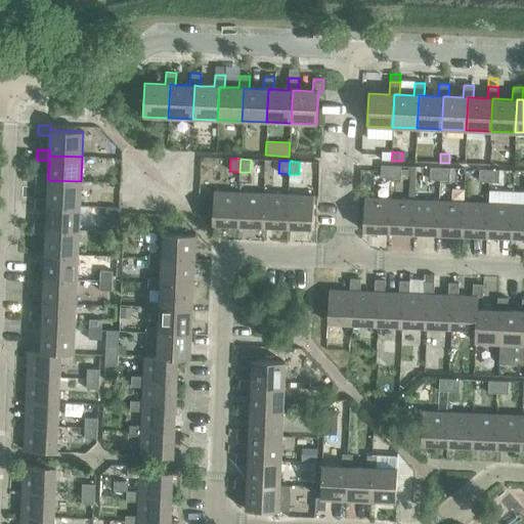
[(380,178),(390,178),(391,166),(381,165),(380,178)]
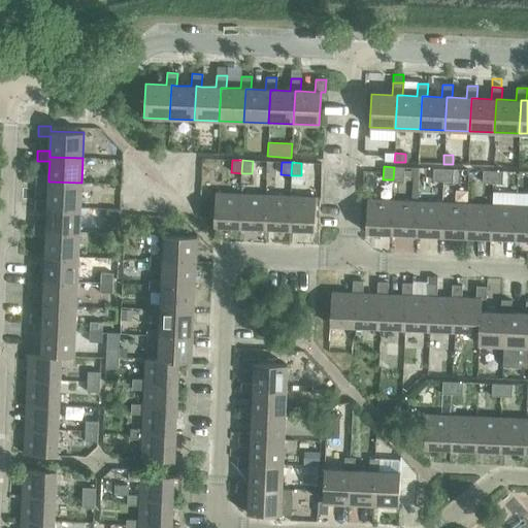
[(394,167),(393,179),(403,179),(403,167),(394,167)]
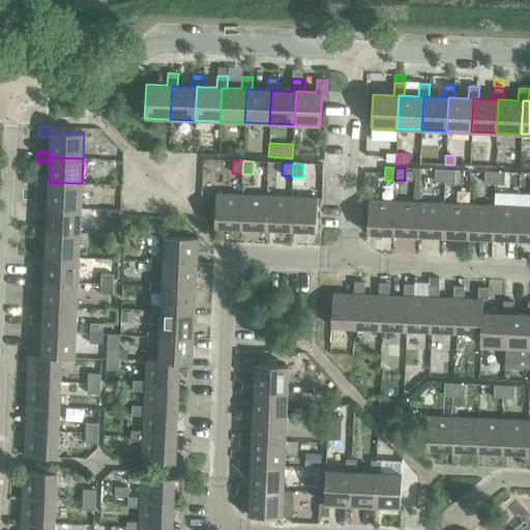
[(434,182),(444,182),(444,170),(435,169),(434,182)]
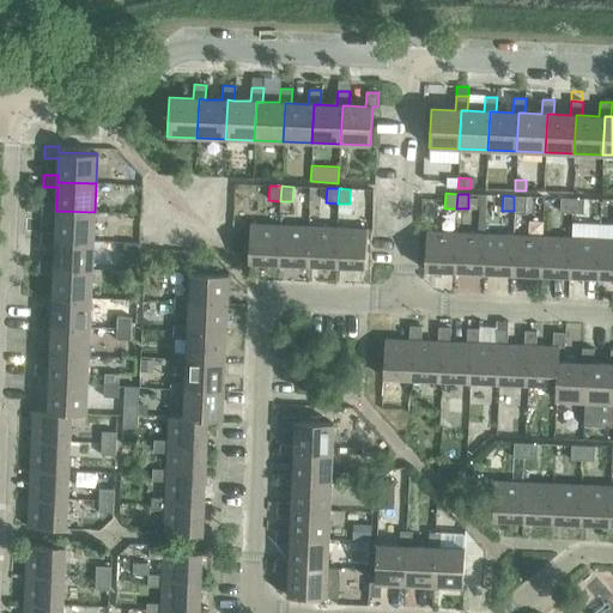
[(514,196),(514,211),(526,211),(526,196),(514,196)]
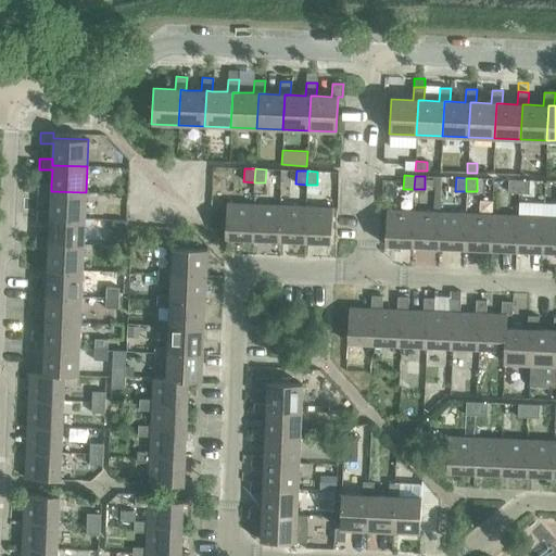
[(507,193),(518,193),(519,180),(508,179),(507,193)]
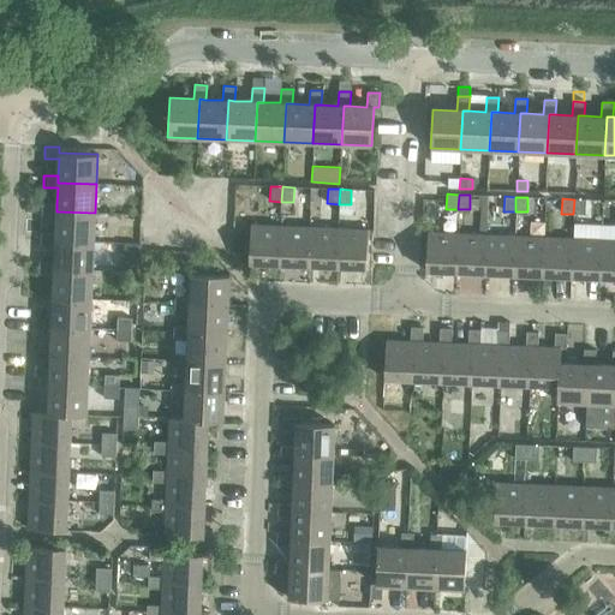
[(574,199),(573,214),(585,215),(585,199),(574,199)]
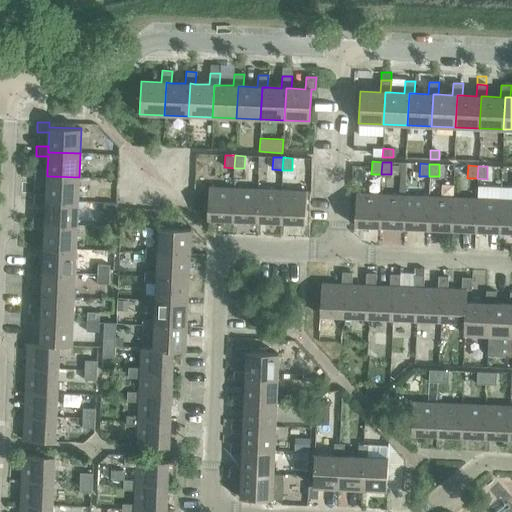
[(46,180),(46,194),(46,200),(78,201),(79,177),(47,176),(47,170),(35,170),(35,180),(46,180)]
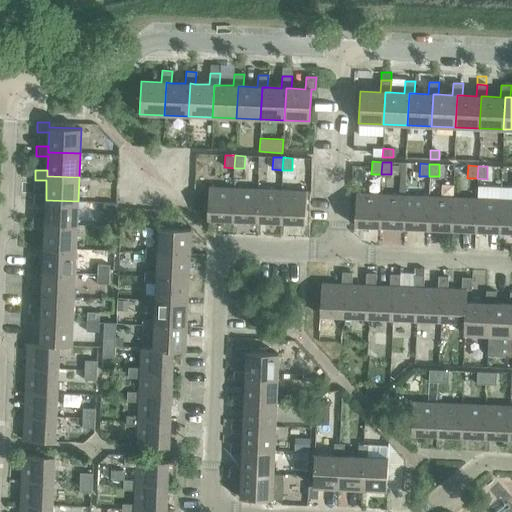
[(207,219),(232,220),(233,188),(208,187),(207,219)]
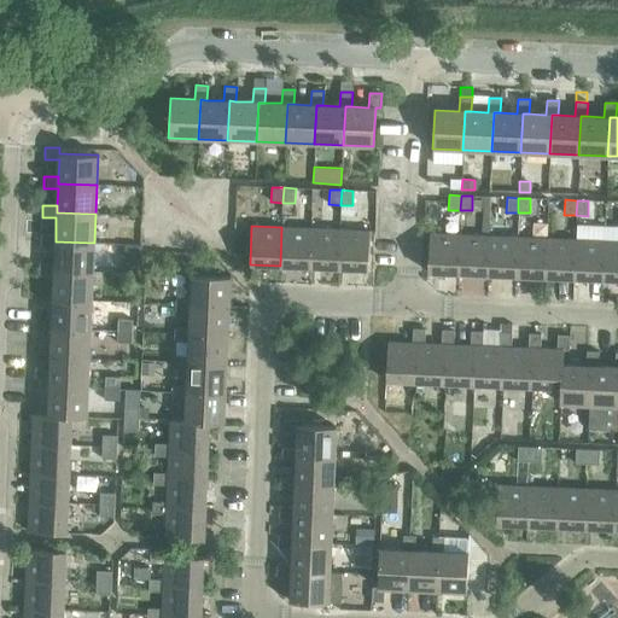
[(280,266),(309,267),(310,228),(281,227),(280,266)]
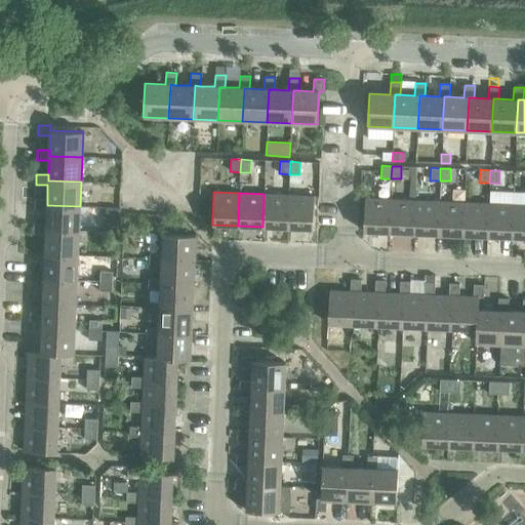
[(263,227),(287,228),(288,195),(264,194),(263,227)]
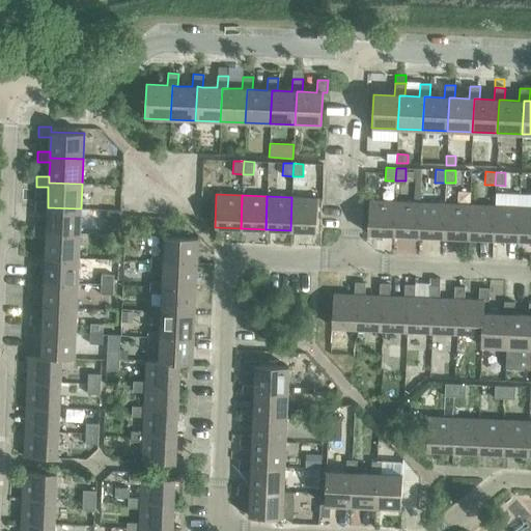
[(291,197),(290,230),(316,231),(317,198),(291,197)]
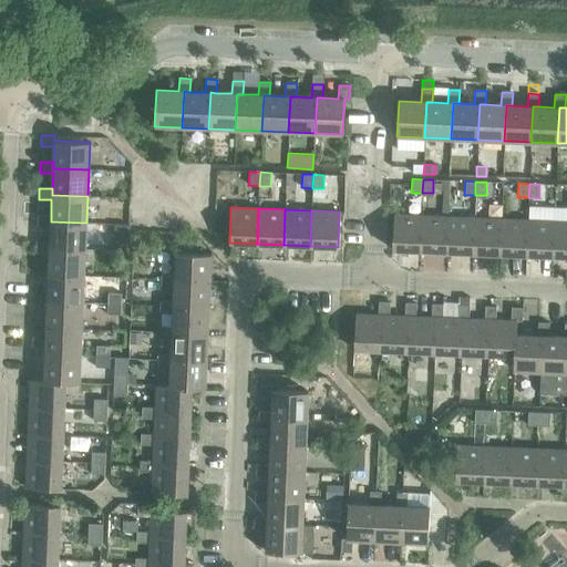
[(392,249),(420,250),(421,215),(393,214),(392,249)]
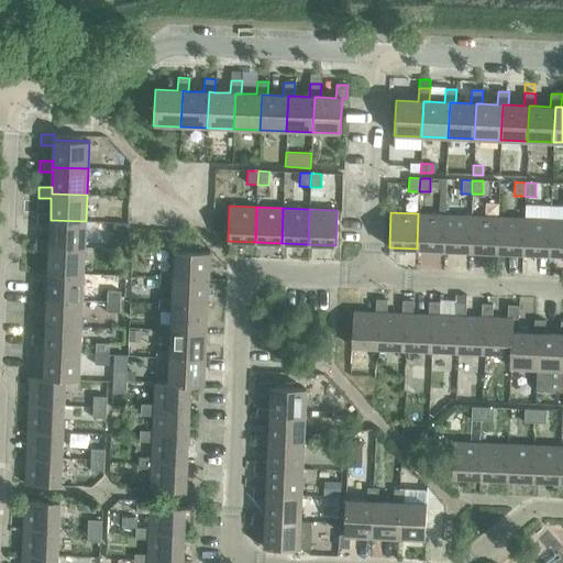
[(50,224),(50,240),(50,246),(85,247),(86,221),(51,220),(51,213),(37,213),(37,224),(50,224)]
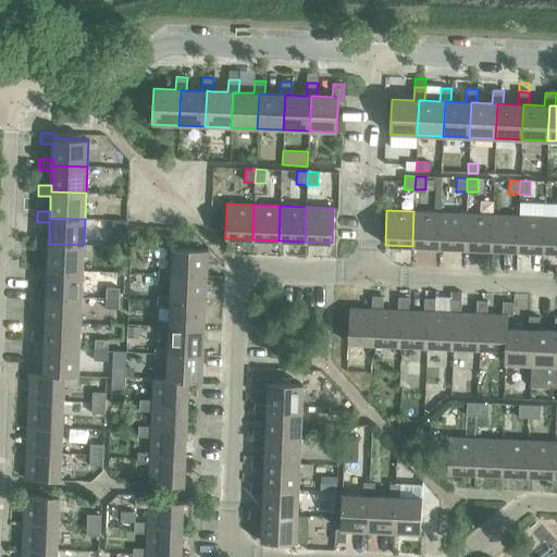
[(412,246),(438,248),(440,212),(413,211),(412,246)]
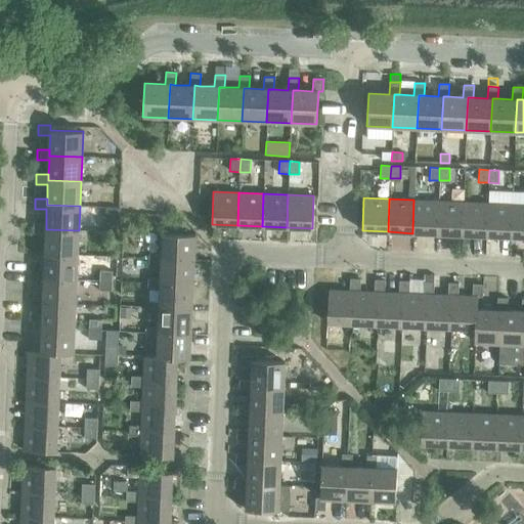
[(412,233),(437,234),(438,201),(413,200),(412,233)]
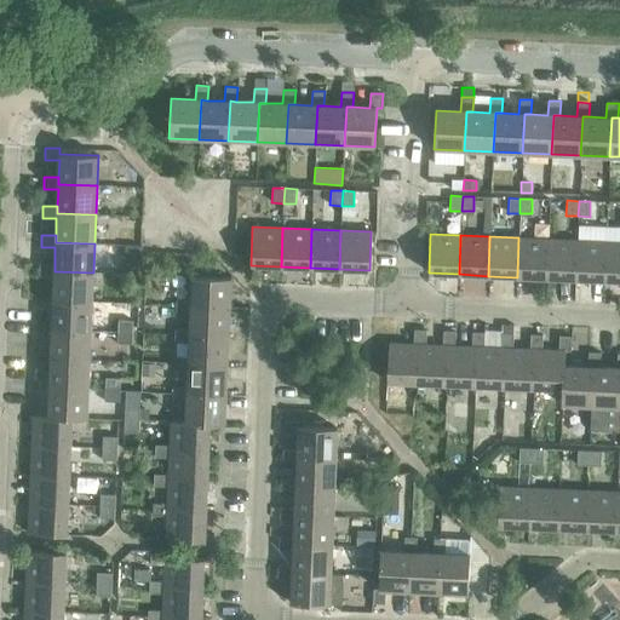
[(517,277),(546,279),(547,239),(518,237),(517,277)]
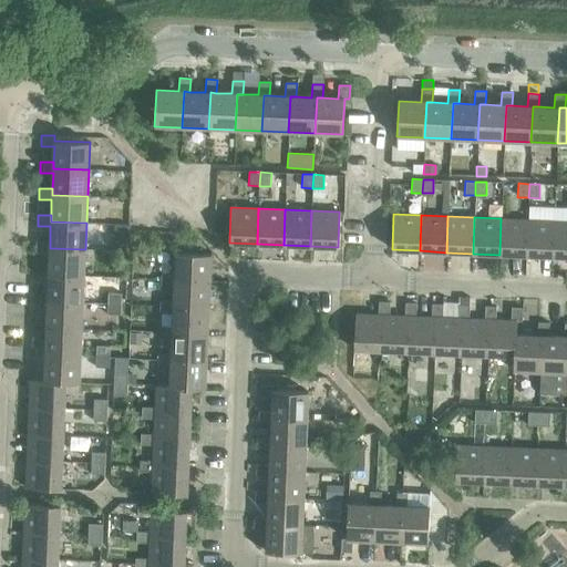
[(500,255),(526,256),(527,219),(501,218),(500,255)]
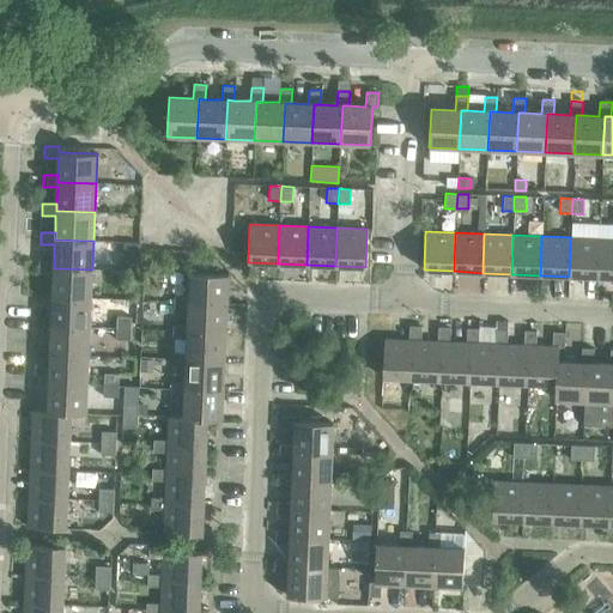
[(569,277),(598,278),(599,238),(570,237),(569,277)]
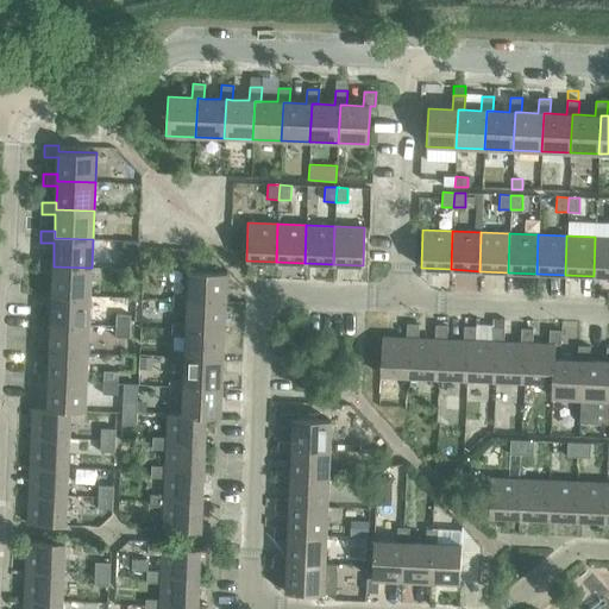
[(594,276),(608,276),(608,237),(595,237),(594,276)]
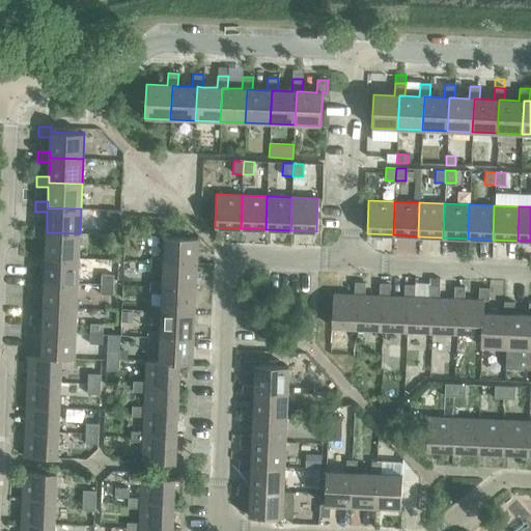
[(46,236),(46,257),(79,258),(80,233),(47,232),(47,226),(34,226),(34,236),(46,236)]
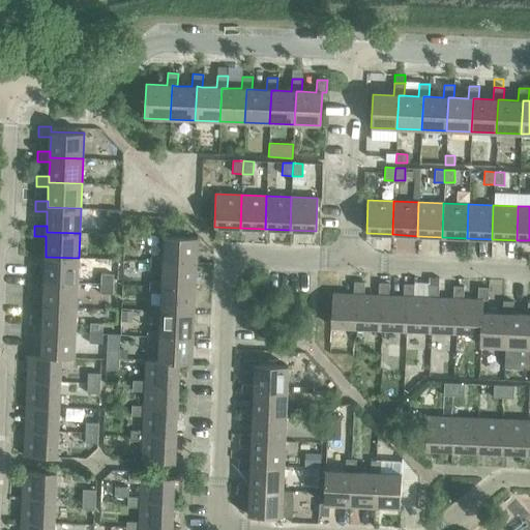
[(150,267),(163,267),(163,262),(197,263),(198,237),(164,236),(163,257),(150,257),(150,267)]
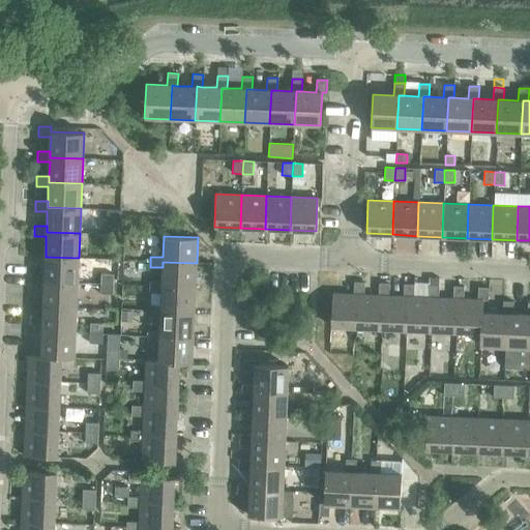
[(46,257),(45,282),(78,283),(79,258),(46,257)]
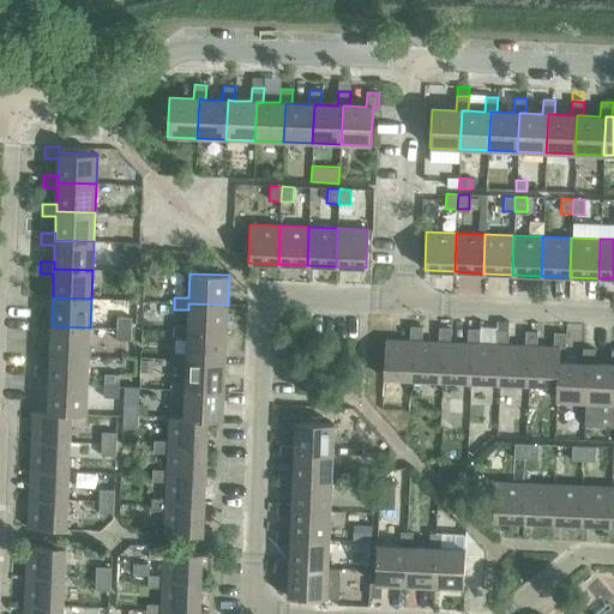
[(173,338),(187,338),(187,332),(227,333),(228,305),(188,304),(188,309),(187,326),(173,326),(173,338)]
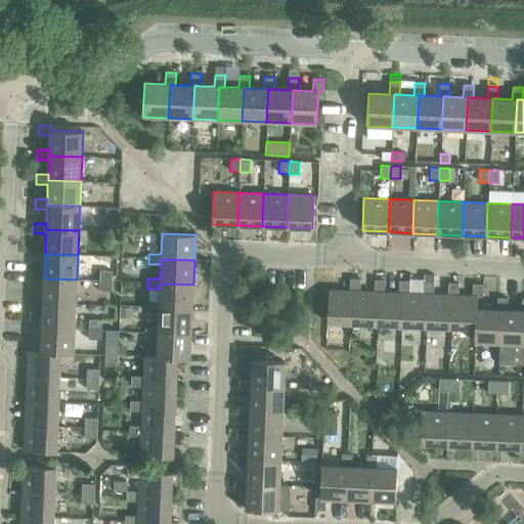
[(99,270),(99,280),(112,281),(112,271),(99,270)]
